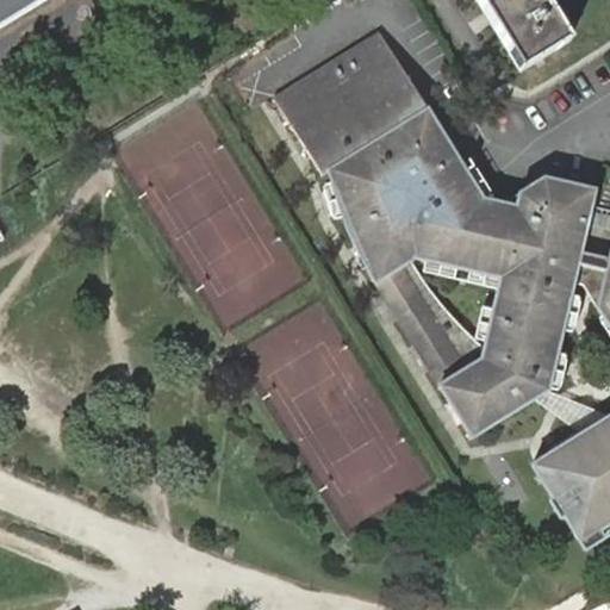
[(0,0),(0,26),(43,0),(0,0)]
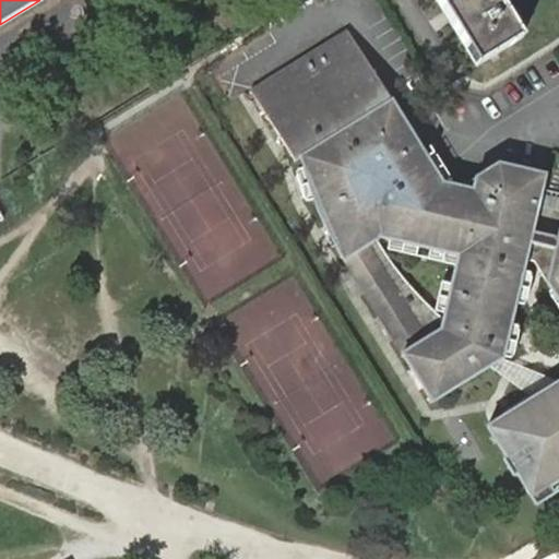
[(497,0),(435,0),(442,11),(476,67),(521,39),(497,0)]
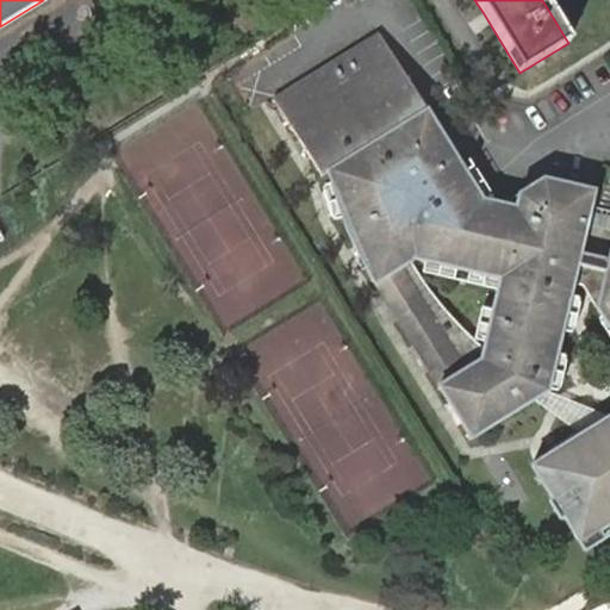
[(595,192),(543,179),(503,205),(495,203),(490,194),(483,199),(465,170),(379,33),(274,99),(321,175),(328,170),(338,209),(346,231),(355,249),(368,273),(375,287),(439,387),(471,440),(534,400),(547,392),(576,275),(609,331),(609,416),(580,435),(531,466),(552,499),(547,504),(560,520),(564,518),(584,552),(604,539),(599,531),(609,524),(609,230),(586,225),(595,192)]
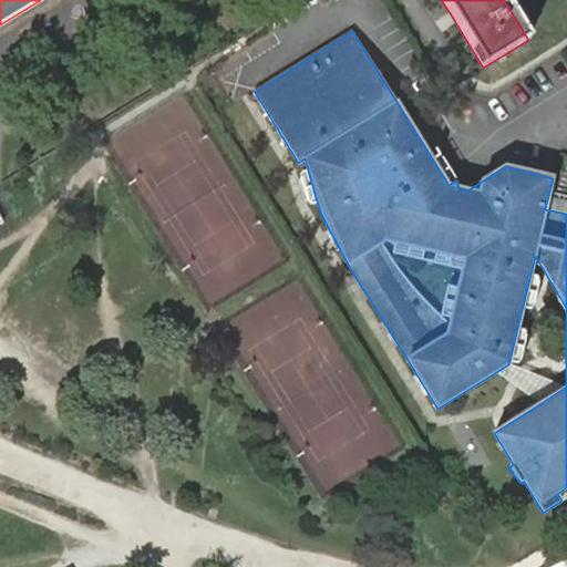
[(449,185),(455,181),(439,155),(432,158),(449,185)]
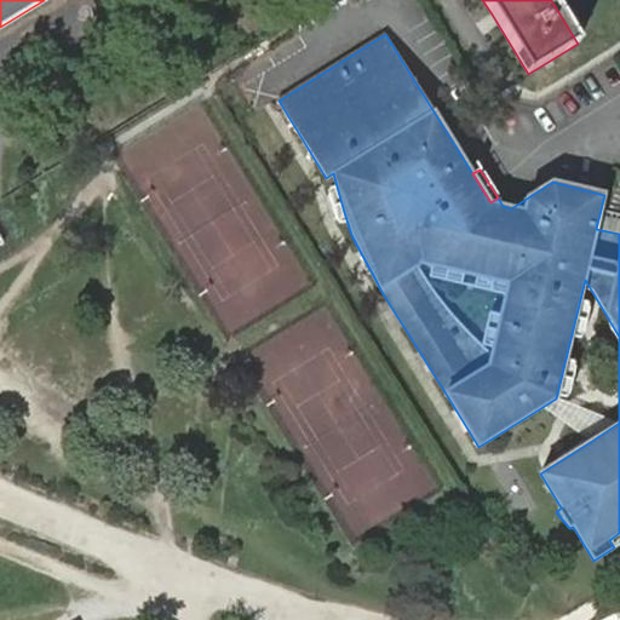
[(619,423),(556,399),(543,407),(590,442),(619,423)]
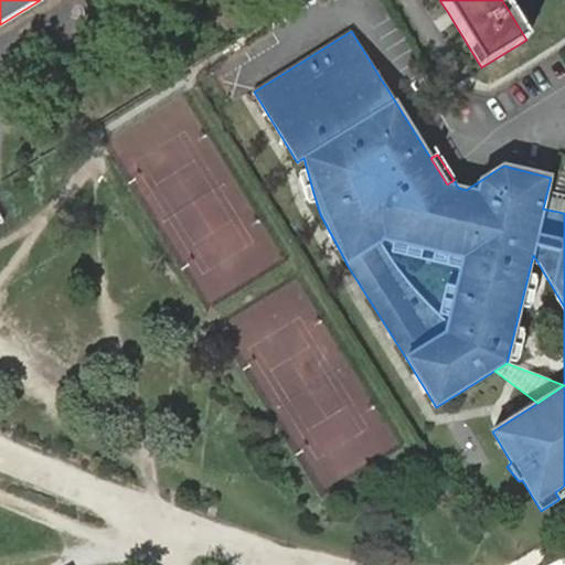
All buildings are outlined.
